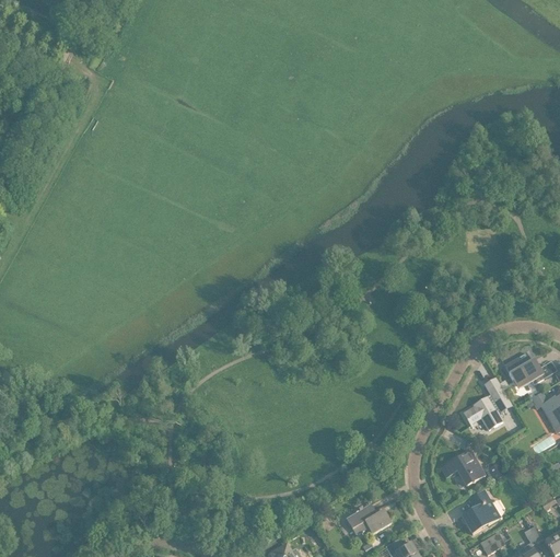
[(510,371),(509,372),(512,379),(516,376),(521,382),(529,376),(534,383),(557,369),(550,359),(539,366),(534,357),(531,359),(526,350),(504,363),(510,371)]
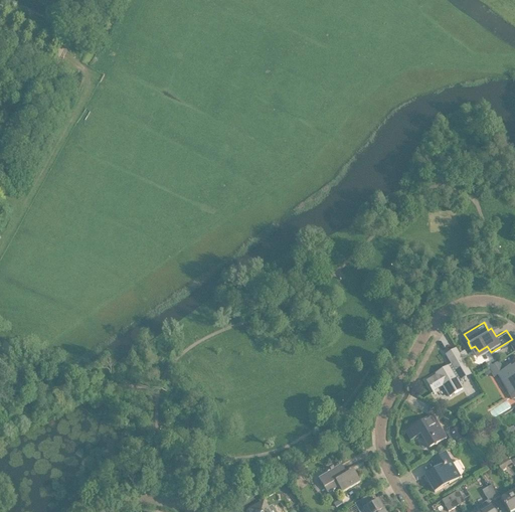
[(435,391),(436,390),(434,387),(443,381),(450,393),(463,385),(457,376),(459,375),(461,378),(461,377),(471,371),(471,372),(472,371),(456,345),(455,345),(456,346),(446,352),(445,351),(451,361),(436,370),(437,372),(426,378),(435,391)]
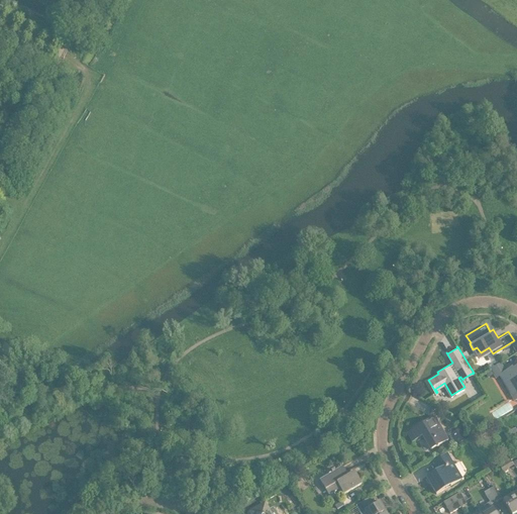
[(512,365),(506,369),(500,360),(490,367),(495,376),(499,373),(514,398),(516,395),(516,364),(513,367),(512,365)]
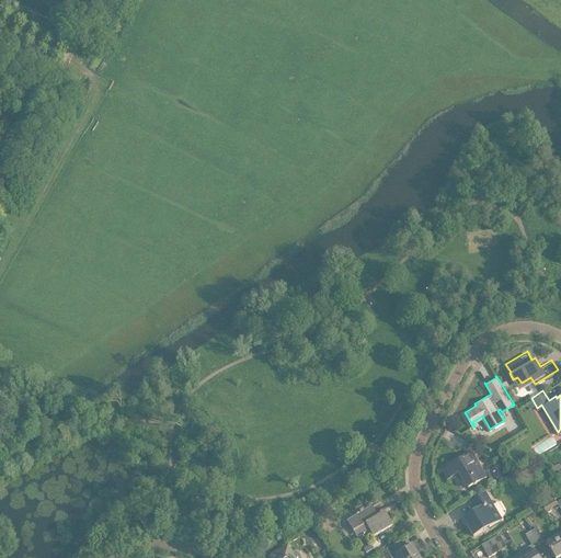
[(485,474),(471,450),(442,467),(447,476),(458,469),(468,485),(485,474)]
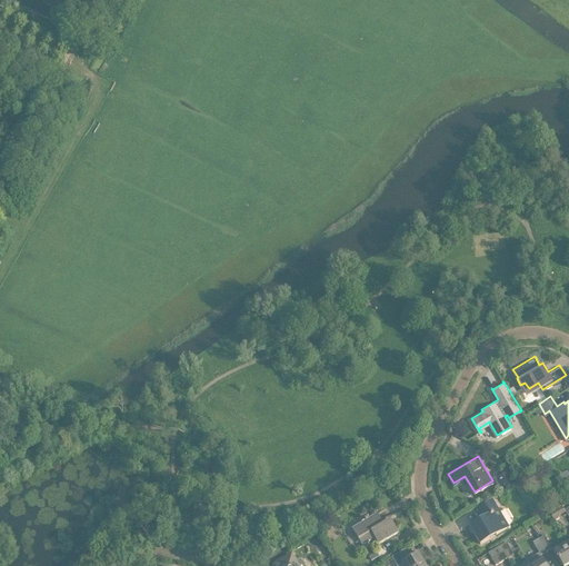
[(506,469),(496,475),(503,486),(512,480),(506,469)]
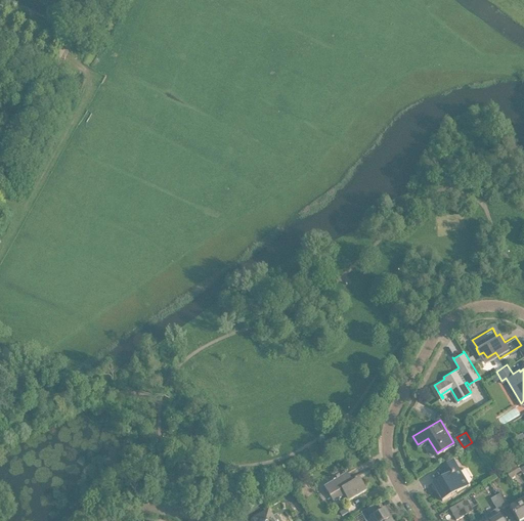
[(432,481),(442,497),(468,482),(453,457),(438,466),(444,474),(432,481)]
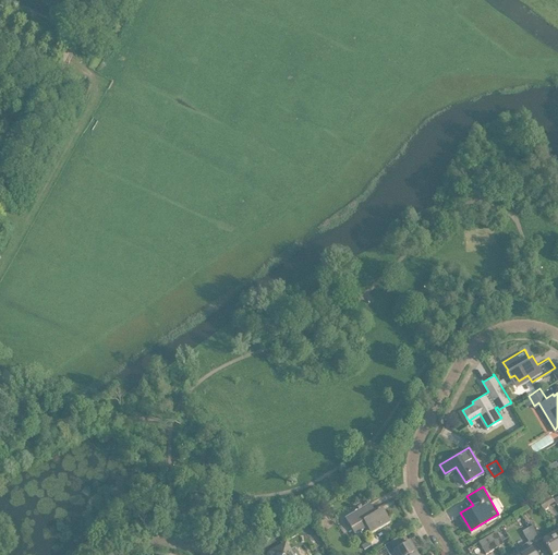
[(543,506),(548,503),(545,496),(540,499),(543,506)]
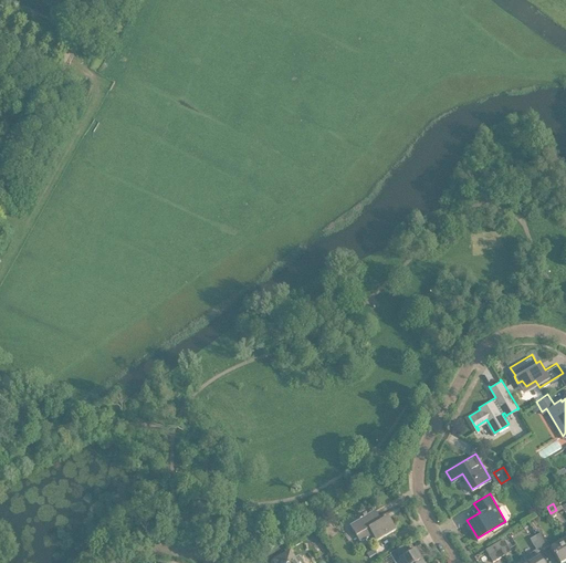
[(360,515),(349,522),(359,540),(373,532),(376,539),(396,527),(388,513),(380,518),(374,508),(366,512),(366,511),(359,515),(360,515)]
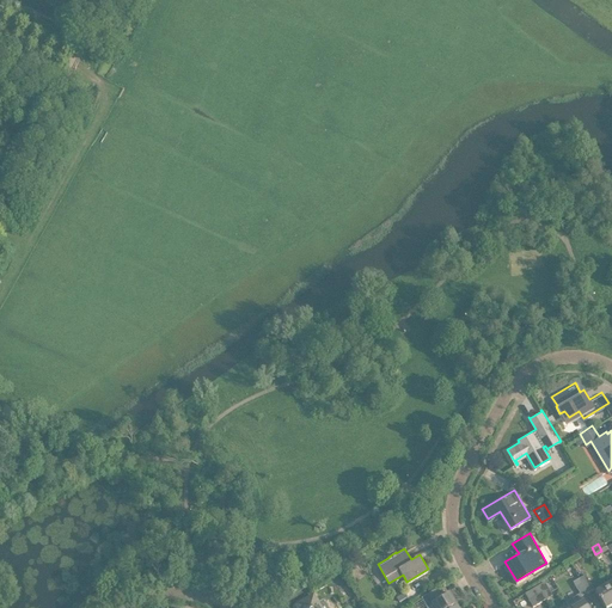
[(587,588),(593,584),(586,572),(580,576),(587,588)]
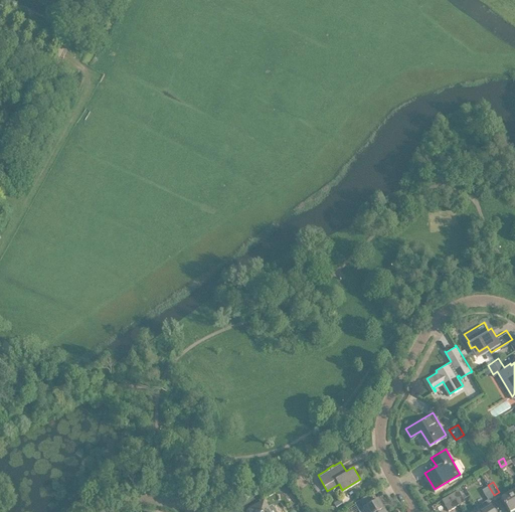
[(494,495),(488,485),(483,488),(488,497),(476,504),(479,509),(480,511),(496,511),(489,498),(494,495)]
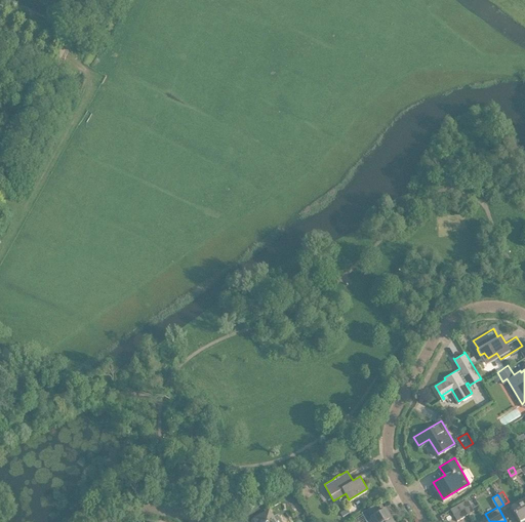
[(449,508),(452,513),(456,518),(467,512),(463,507),(470,503),(467,497),(449,508)]
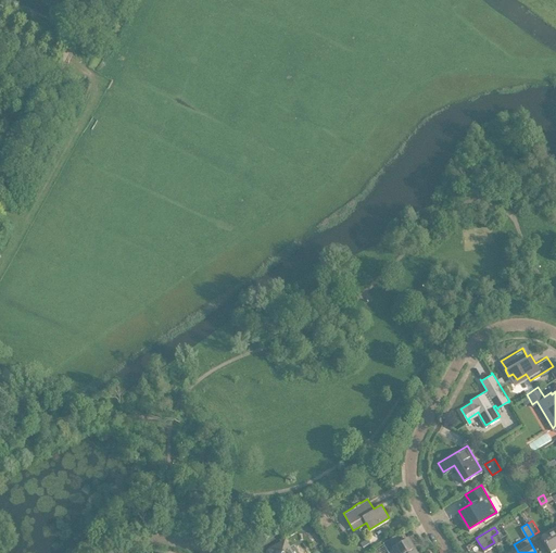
[(555,547),(555,531),(554,527),(541,535),(551,551),(555,547)]
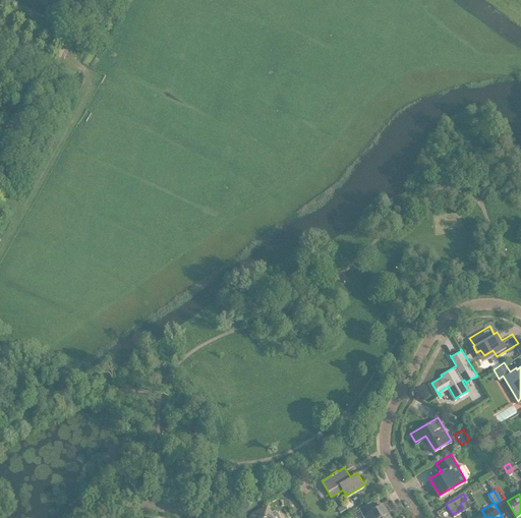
[(460,503),(463,508),(469,504),(466,499),(460,503)]
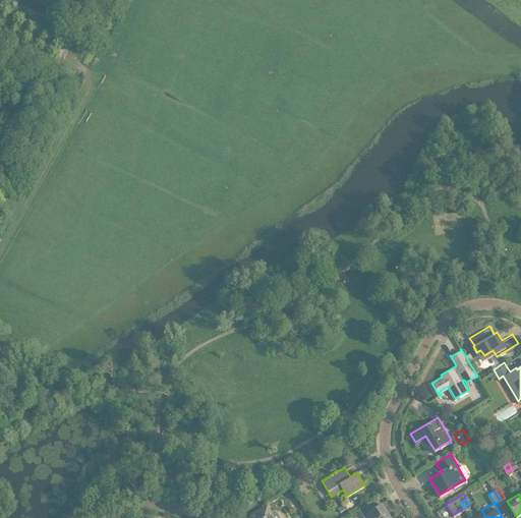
[(364,517),(383,517),(389,514),(382,502),(375,506),(371,500),(358,507),(364,517)]
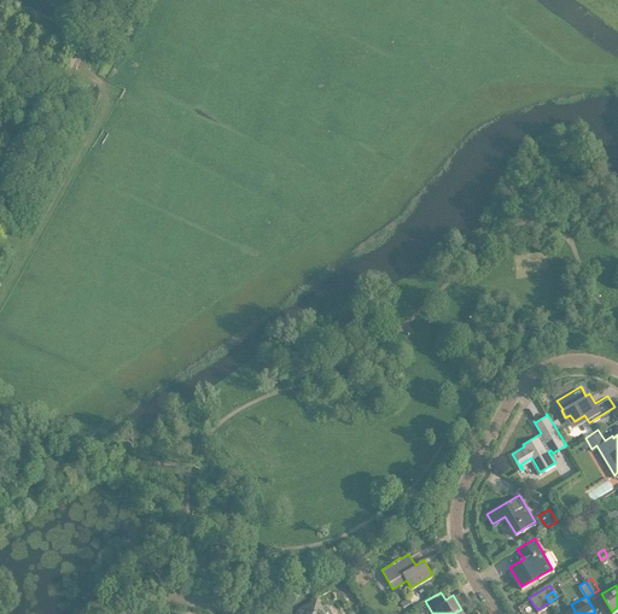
[(325,613),(316,598),(299,608),(302,613),(325,613)]
